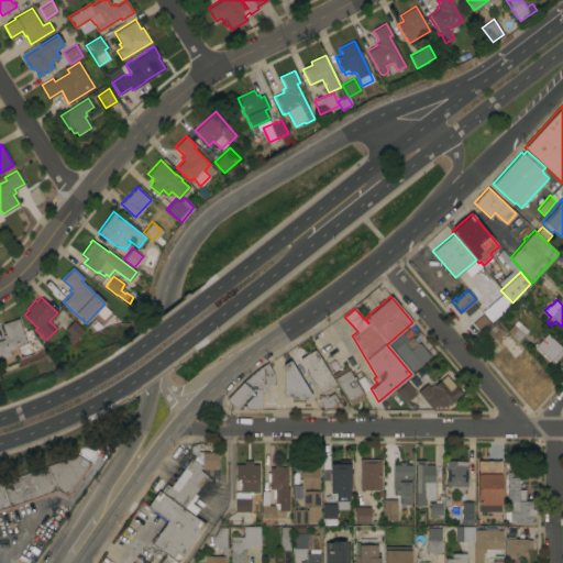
[(462,311),(467,321),(481,313),(474,304),(462,311)]
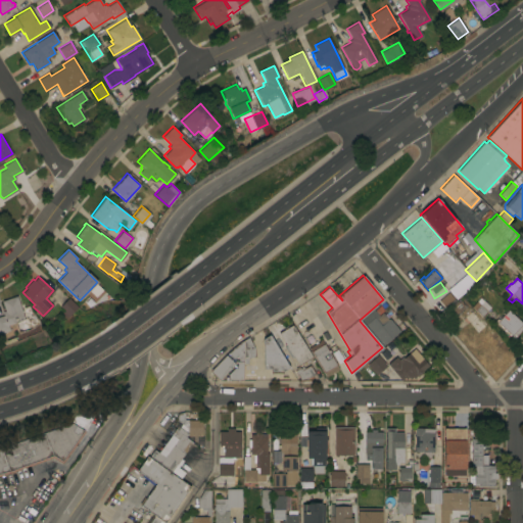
[(16,295),(20,310),(21,310),(24,314),(22,314),(24,318),(28,317),(32,328),(17,333),(14,323),(7,325),(9,330),(0,333),(0,316),(3,315),(2,312),(5,311),(1,300),(16,295)]
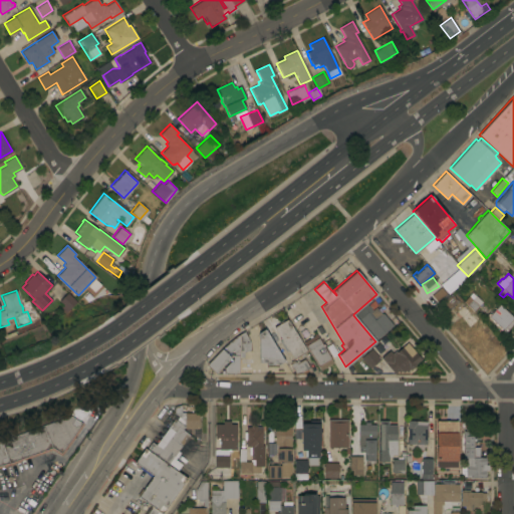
[(76,301),(65,312),(59,307),(62,304),(58,301),(67,292),(76,301)]
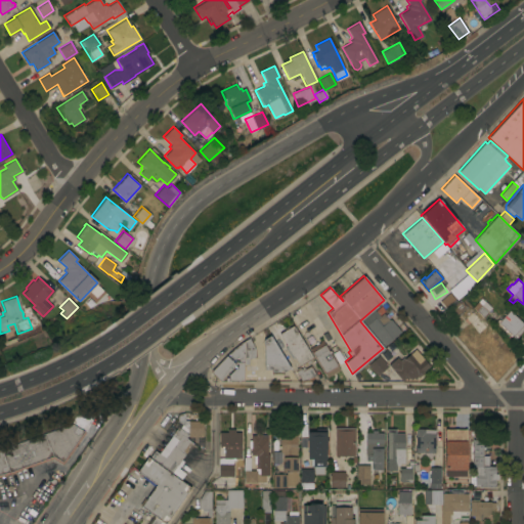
[(491,307),(482,317),(472,307),(480,298),(491,307)]
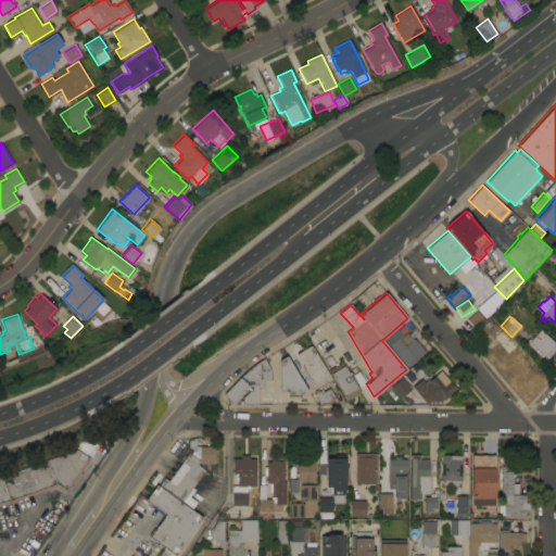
[(481,339),(479,337),(476,340),(470,333),(474,331),(472,330),(484,318),(485,318),(488,317),(495,326),(481,339)]
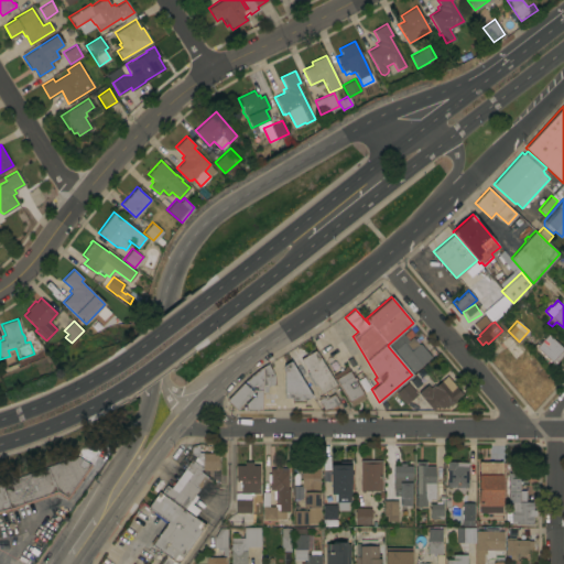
[(402,334),(403,334),(410,328),(414,334),(412,336),(419,344),(420,343),(431,356),(411,373),(388,346),(402,334)]
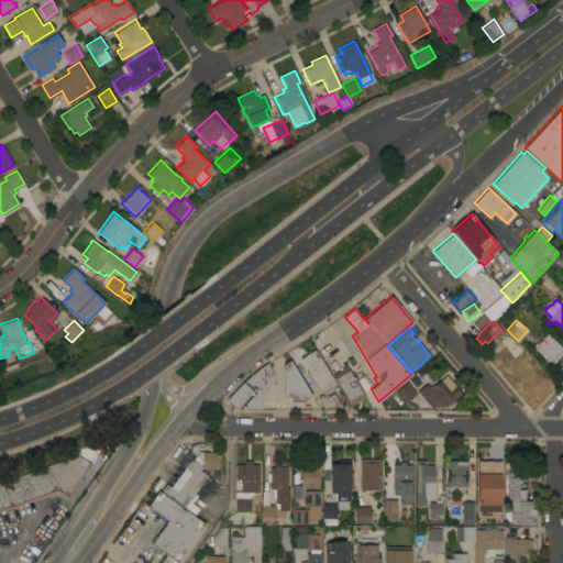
[(562,348),(561,350),(562,352),(552,364),(550,362),(551,361),(534,346),(547,333),(562,348)]
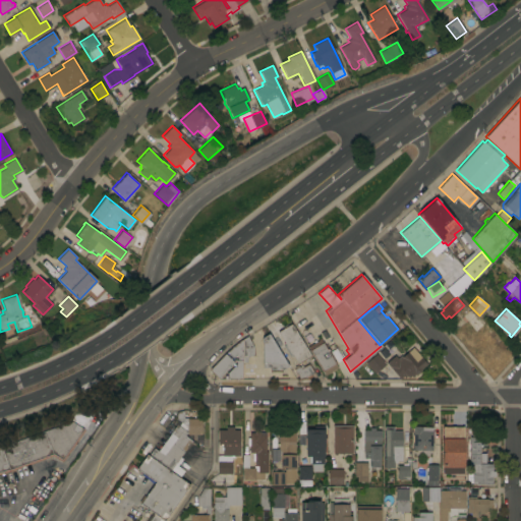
[(291,323),(310,355),(296,363),(291,354),(289,355),(282,345),(284,344),(277,332),(291,323)]
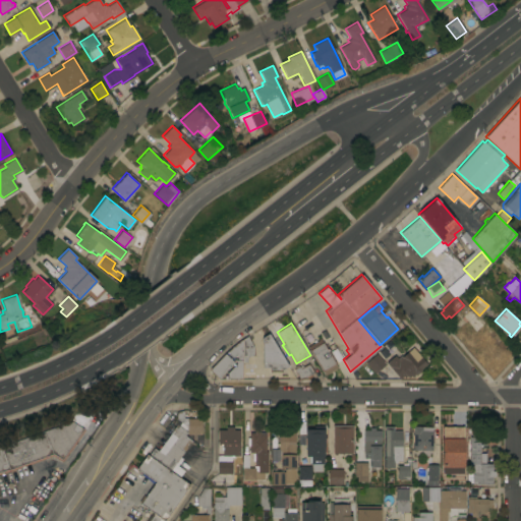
[(270,368),(270,367),(262,367),(262,337),(268,334),(287,365),(282,368),(270,368)]
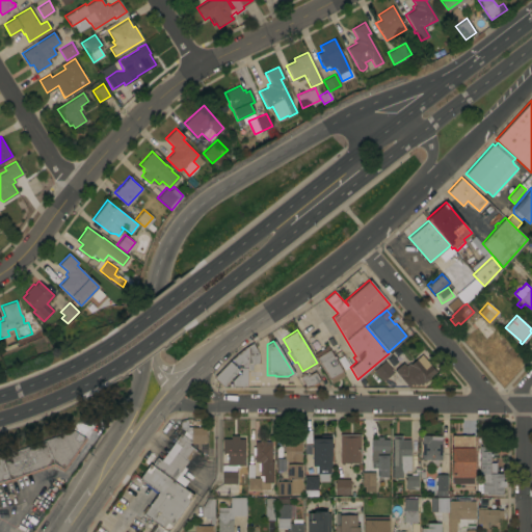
[(247,346),(251,343),(258,354),(258,363),(251,363),(251,370),(246,370),(247,346)]
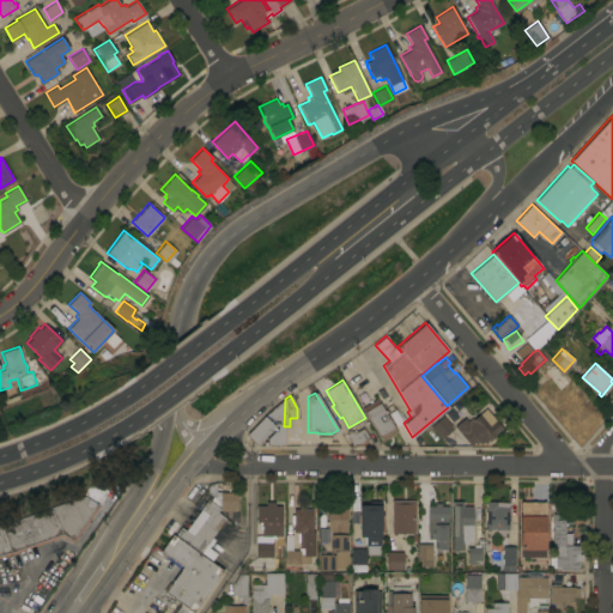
[(396,432),(382,441),(362,407),(369,402),(368,401),(370,399),(371,401),(374,399),(376,398),(396,432)]
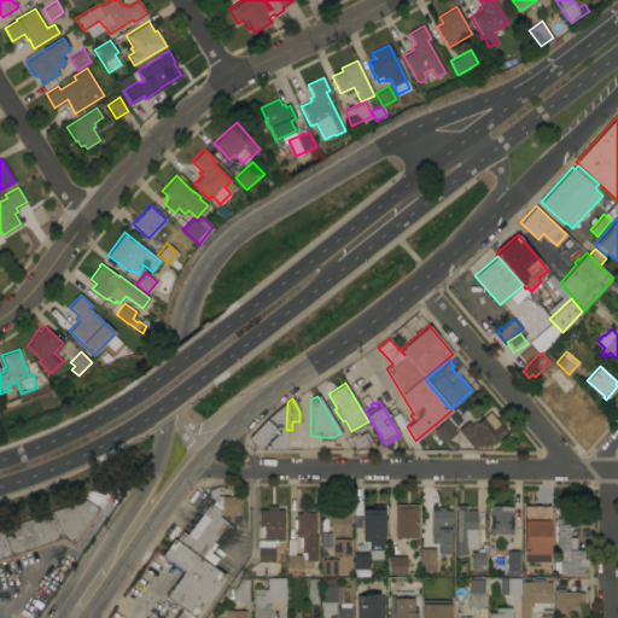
[(286,449),(264,448),(264,444),(268,444),(268,442),(269,442),(279,431),(280,426),(281,426),(281,423),(274,423),(268,417),(281,406),(287,402),(286,430),(286,449)]
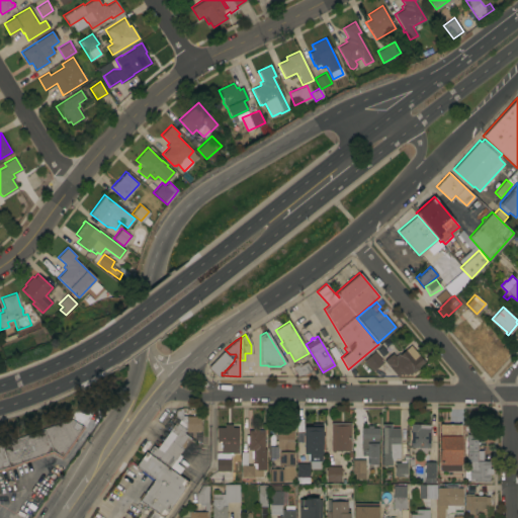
[(392,353),(395,356),(399,352),(400,353),(405,349),(413,358),(418,354),(424,361),(418,367),(414,371),(413,371),(409,374),(408,372),(405,375),(404,373),(399,377),(383,360),(392,353)]
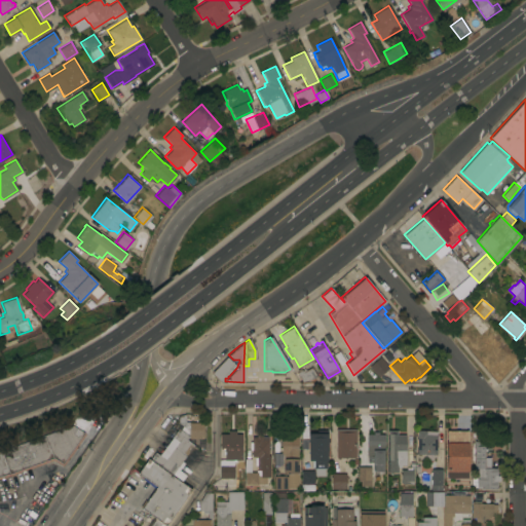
[(226,357),(235,366),(221,380),(219,381),(212,373),(212,371),(226,357)]
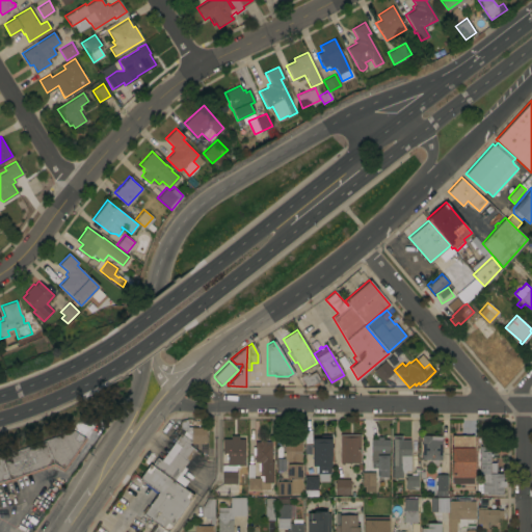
[(393,371),(382,381),(373,370),(379,364),(381,362),(381,363),(384,361),(393,371)]
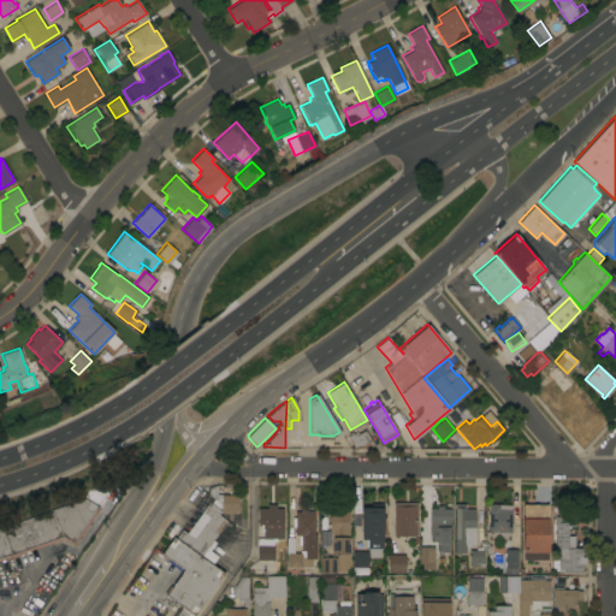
[(347,436),(348,436),(347,433),(350,431),(351,433),(353,433),(355,436),(365,430),(371,440),(354,448),(347,436)]
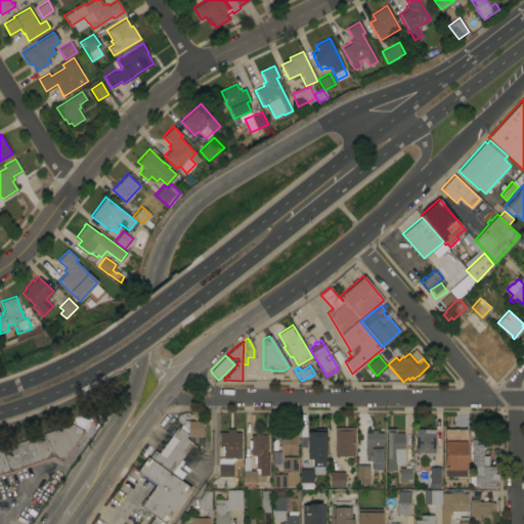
[(0,523),(0,447),(71,423),(77,410),(92,419),(85,432),(62,464),(52,457),(9,473),(0,475),(0,523)]
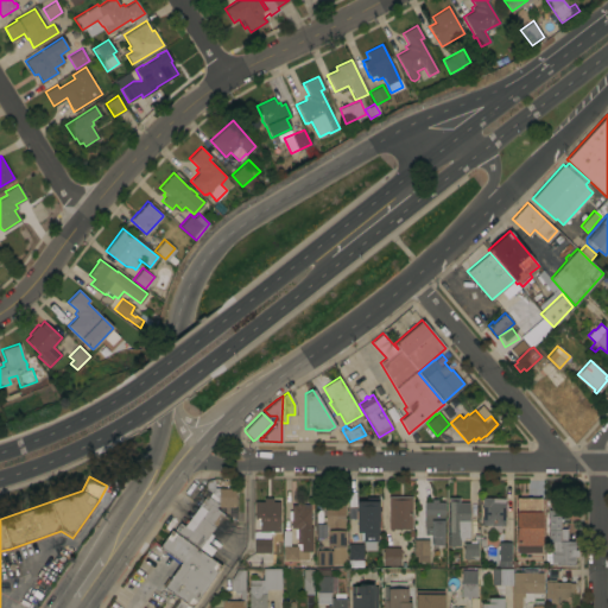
[(235,488),(235,505),(234,505),(234,507),(219,507),(219,505),(217,505),(217,504),(217,488),(235,488)]
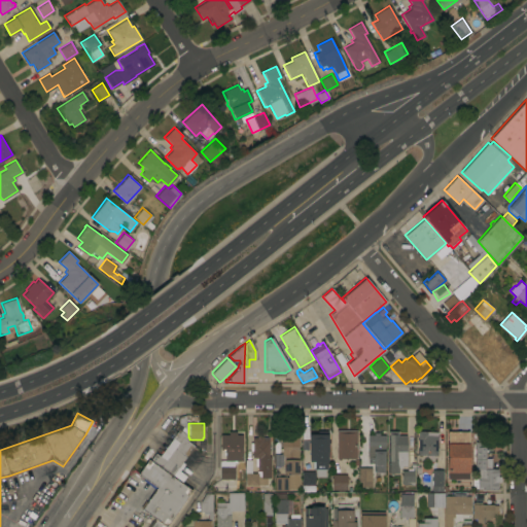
[(150,459),(154,453),(159,455),(178,428),(188,436),(186,440),(194,445),(181,461),(184,463),(178,470),(176,468),(172,475),(150,459)]
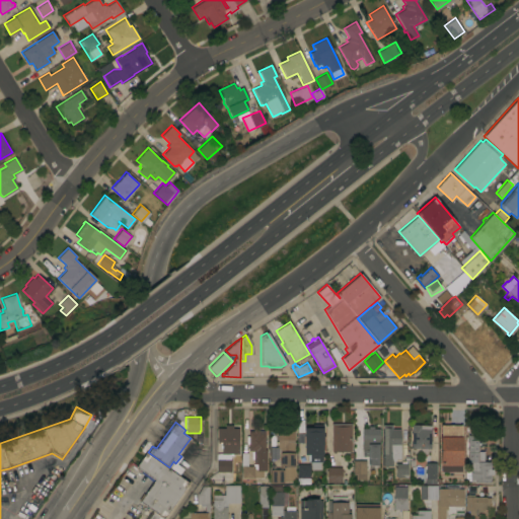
[(322,424),(322,461),(320,461),(320,469),(310,469),(310,461),(309,461),(309,460),(307,460),(307,454),(304,454),(304,427),(312,428),(312,424),(322,424)]
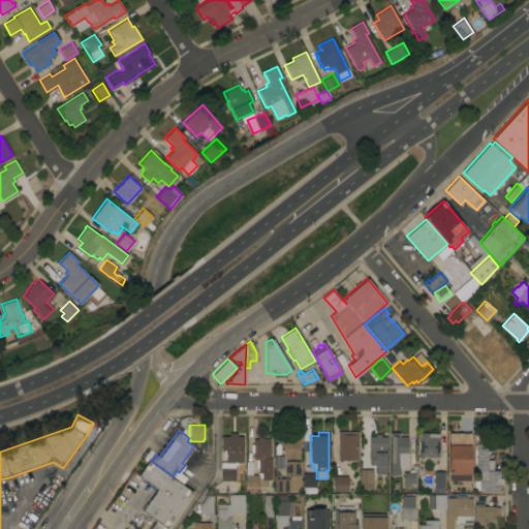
[(337,432),(358,432),(358,460),(337,460),(337,432)]
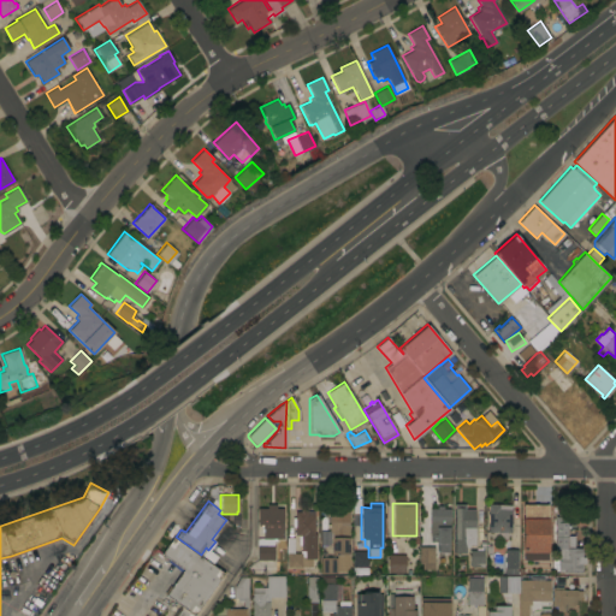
[(455,503),(465,503),(465,509),(475,509),(474,544),(468,544),(468,548),(465,548),(465,552),(454,552),(455,503)]
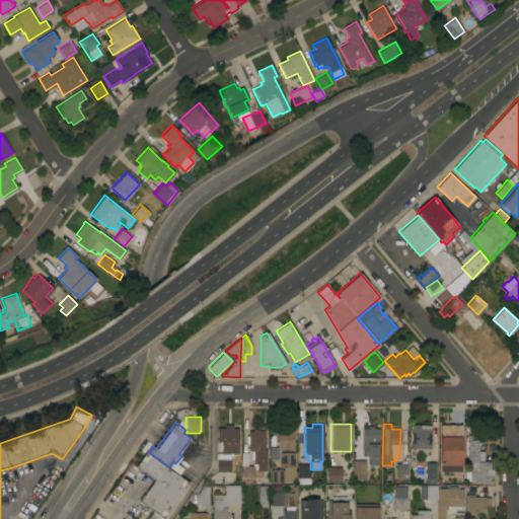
[(411,447),(411,440),(410,440),(410,433),(411,433),(411,429),(411,426),(412,426),(412,424),(431,425),(430,448),(411,447)]
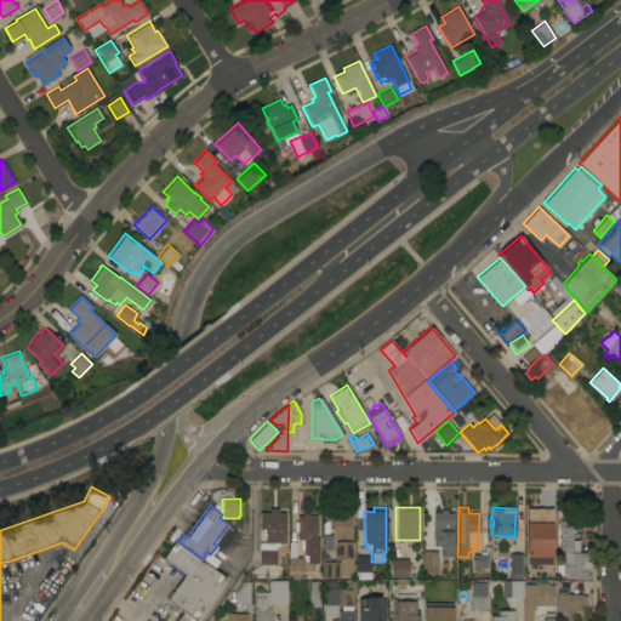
[(284,542),(274,542),(274,550),(275,550),(275,564),(258,564),(258,542),(265,542),(265,530),(258,530),(258,512),(268,512),(268,508),(278,508),(278,512),(284,512),(284,542)]
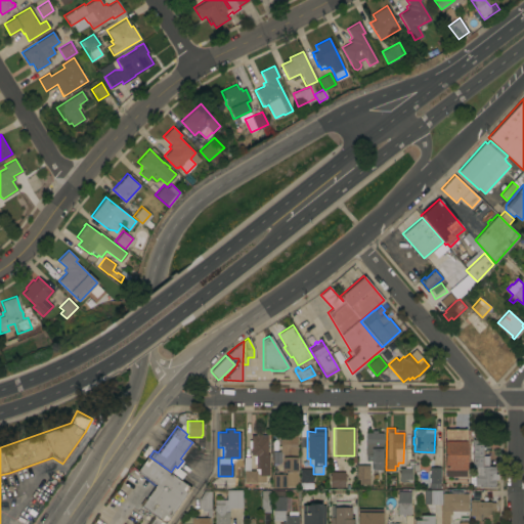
[(296,485),(286,485),(286,487),(272,487),(272,474),(286,474),(286,471),(282,471),(282,450),(279,450),(279,429),(296,429),(296,485)]
